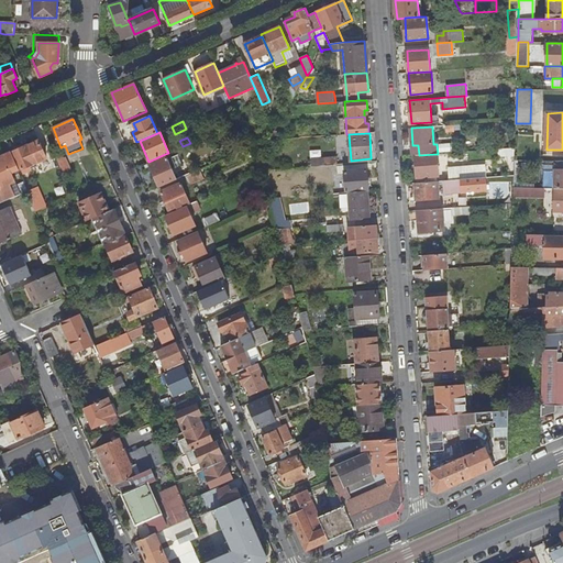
[(13,151),(21,169),(55,155),(55,154),(47,139),(40,143),(39,141),(24,147),(21,145),(14,147),(13,151)]
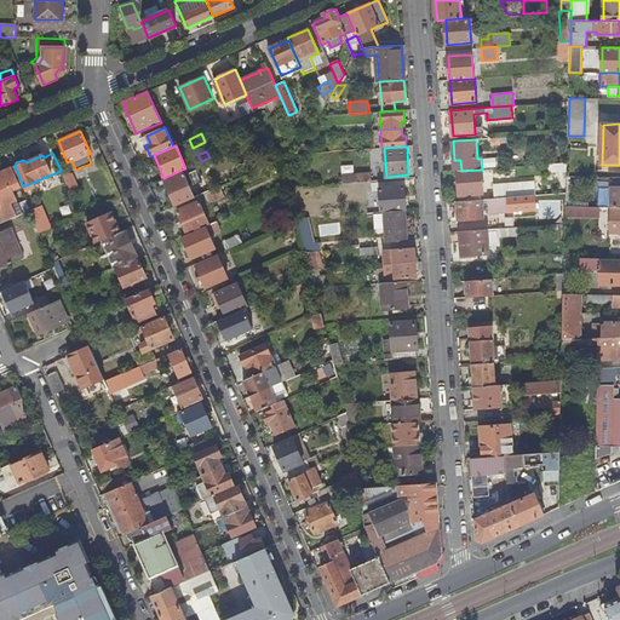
[(274,162),(277,174),(285,172),(281,159),(276,161),(274,162)]
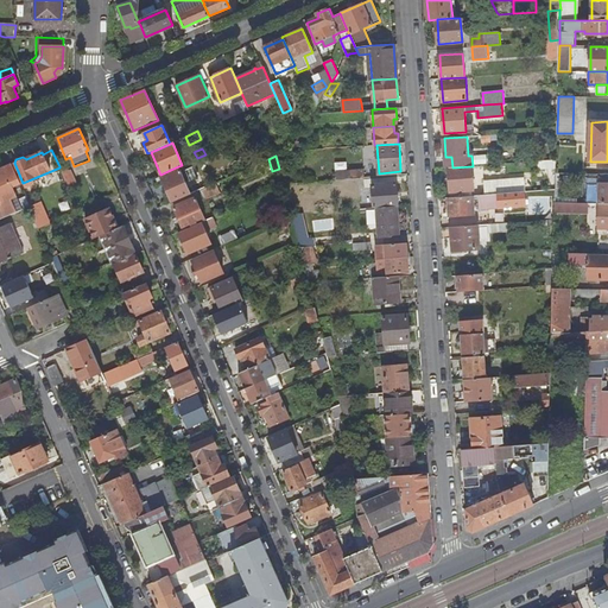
[(538,162),(539,170),(556,168),(557,160),(538,162)]
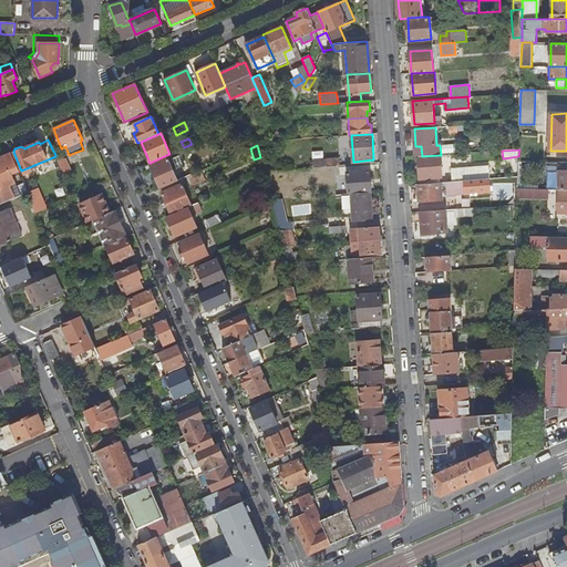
[(11,153),(0,157),(0,174),(17,166),(11,153)]
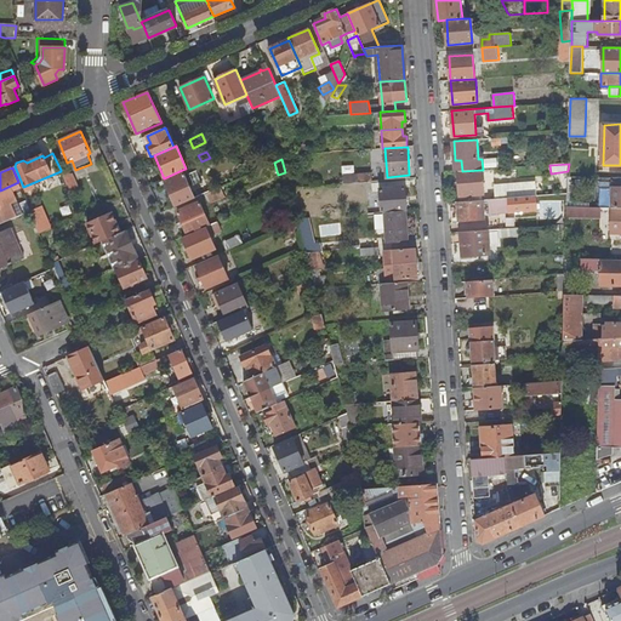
[(182,170),(164,178),(163,178),(174,205),(194,197),(182,170)]
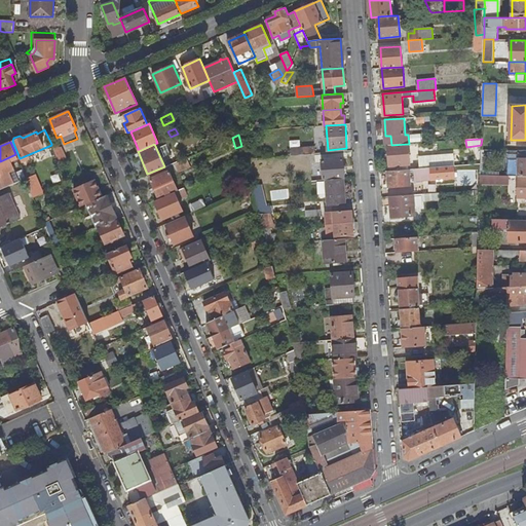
[(388,145),(390,165),(410,164),(410,160),(408,144),(391,145),(388,145)]
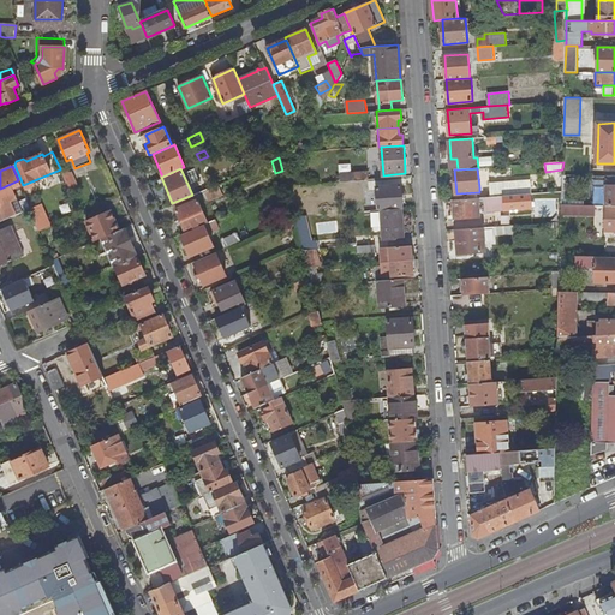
[(69,174),(63,175),(70,191),(77,189),(70,173),(69,174)]
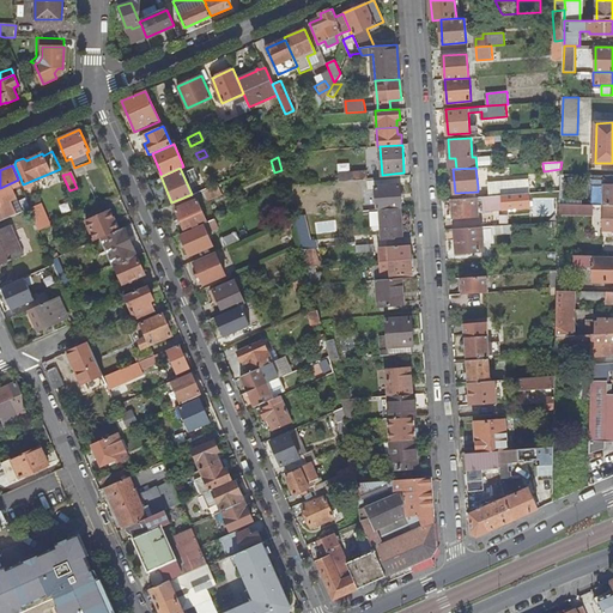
[(339,181),(340,193),(351,193),(351,189),(368,188),(366,178),(351,180),(339,181)]
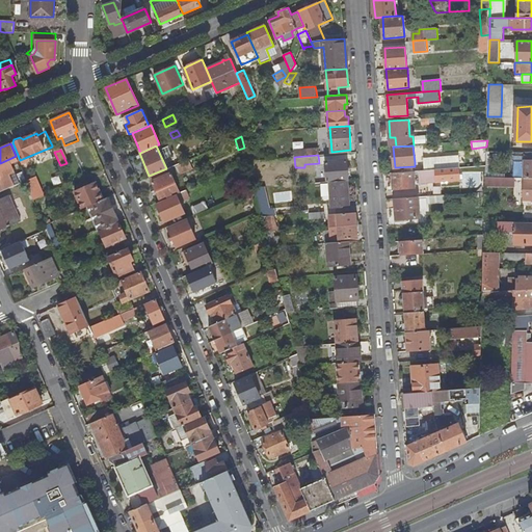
[(0,191),(21,183),(11,163),(18,160),(16,156),(0,163),(0,191)]
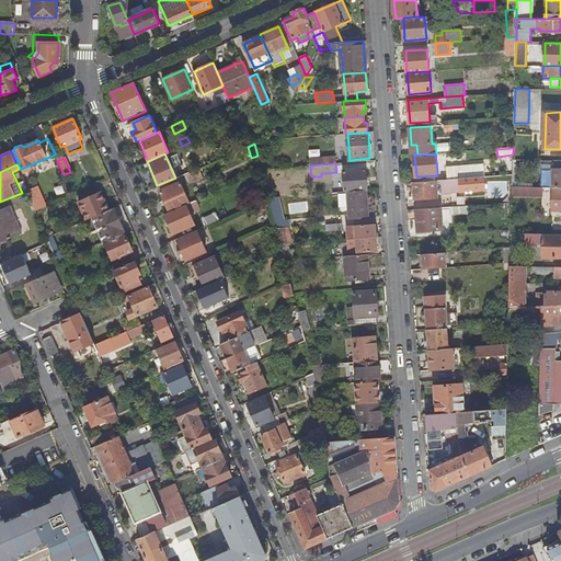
[(483,164),(447,167),(448,170),(448,180),(484,178),(483,164)]
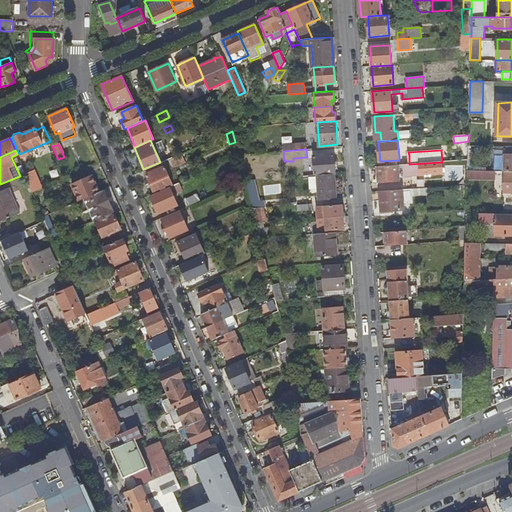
[(168,160),(171,167),(184,161),(181,154),(168,160)]
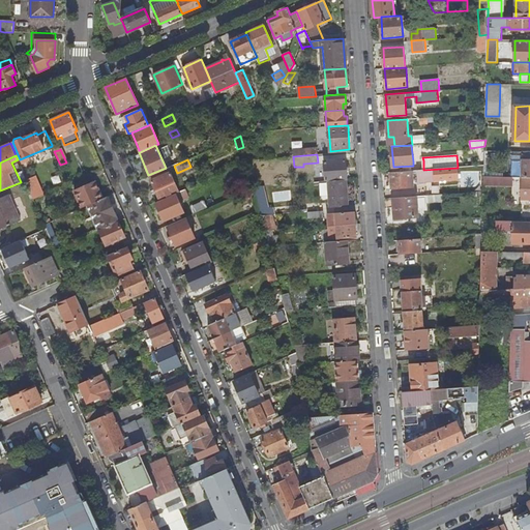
[(325,162),(326,181),(328,180),(347,179),(345,159),(325,162)]
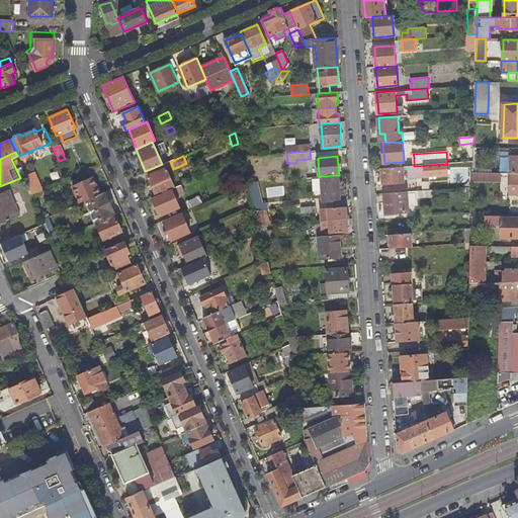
[(384,163),(384,168),(406,167),(409,166),(414,166),(414,157),(404,158),(404,162),(384,163)]
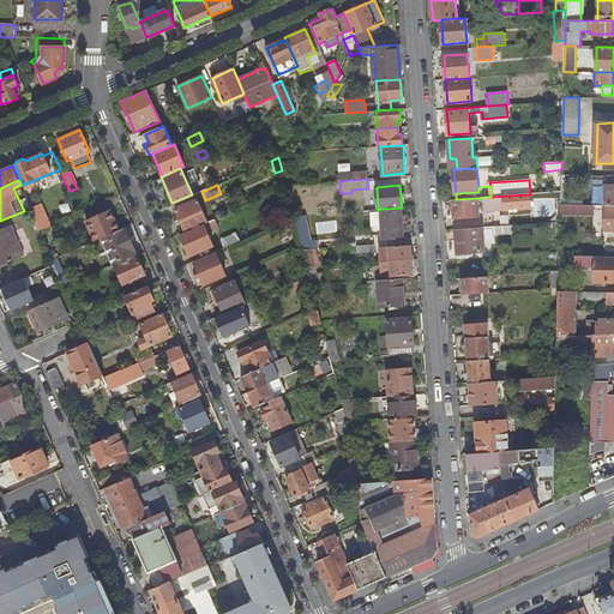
[(485,197),(486,211),(510,209),(511,214),(516,214),(516,209),(531,208),(530,194),(491,197),(485,197)]
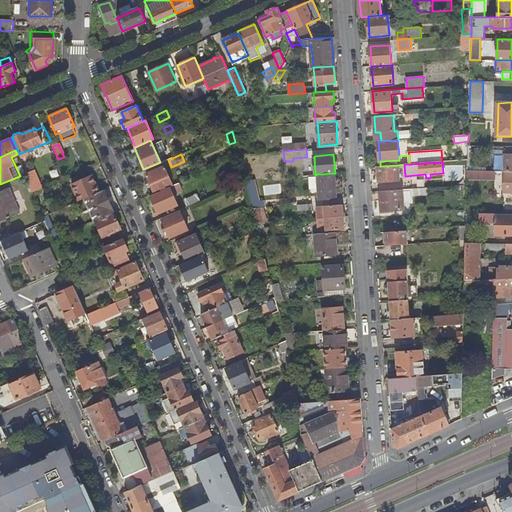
[(378,166),(379,182),(399,181),(399,178),(399,168),(401,168),(401,165),(380,166),(378,166)]
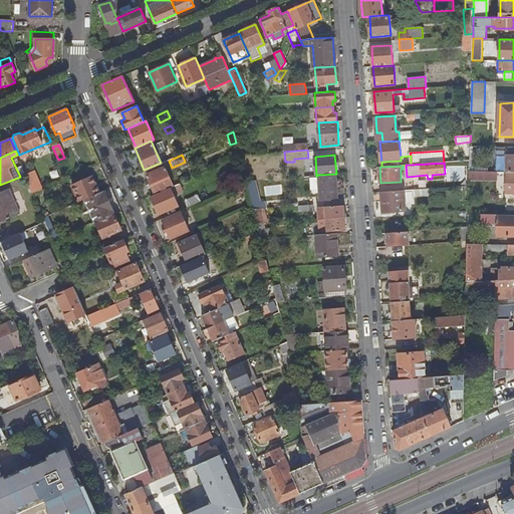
[(147,177),(155,194),(173,186),(165,169),(147,177)]
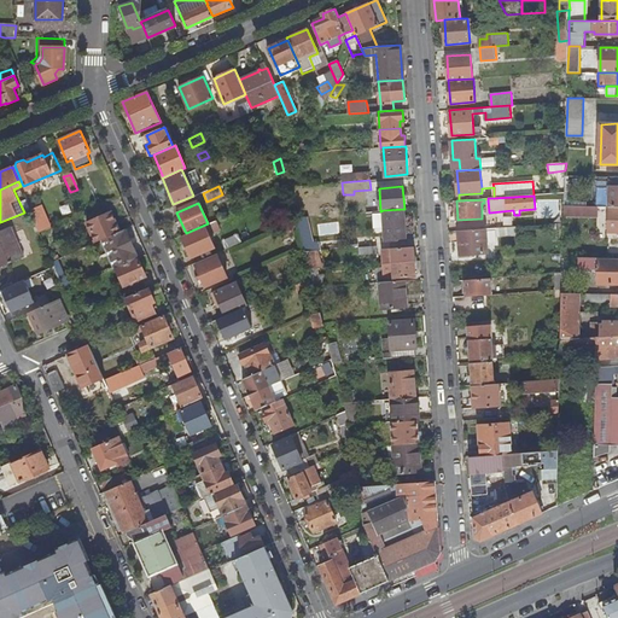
[(383,210),(385,240),(407,239),(404,209),(383,210)]
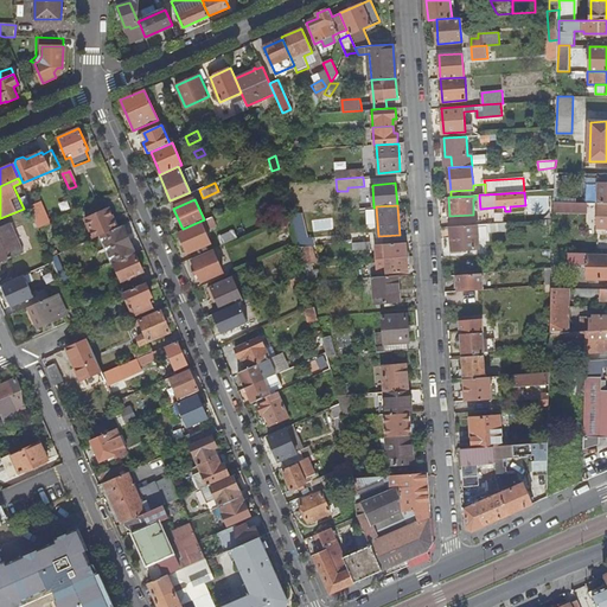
[(84,219),(93,238),(101,235),(117,228),(108,208),(84,219)]
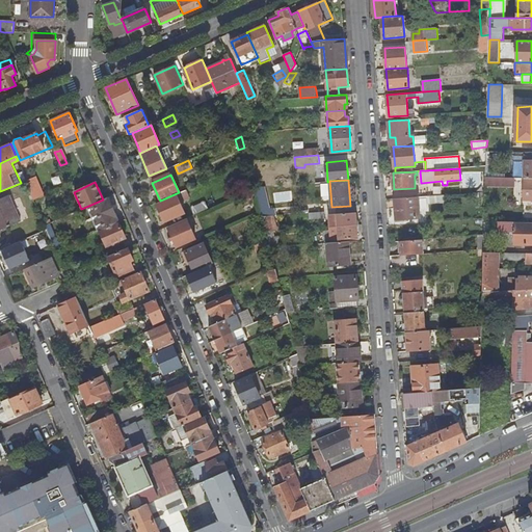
[(28,186),(31,194),(36,192),(32,184),(28,186)]
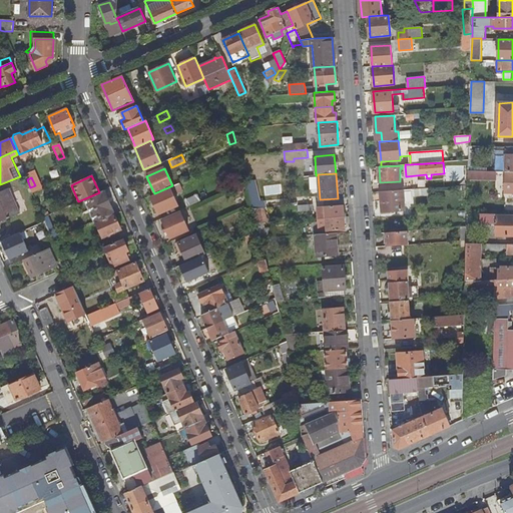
[(245,181),(249,196),(259,193),(260,193),(255,179),(245,180),(245,181)]
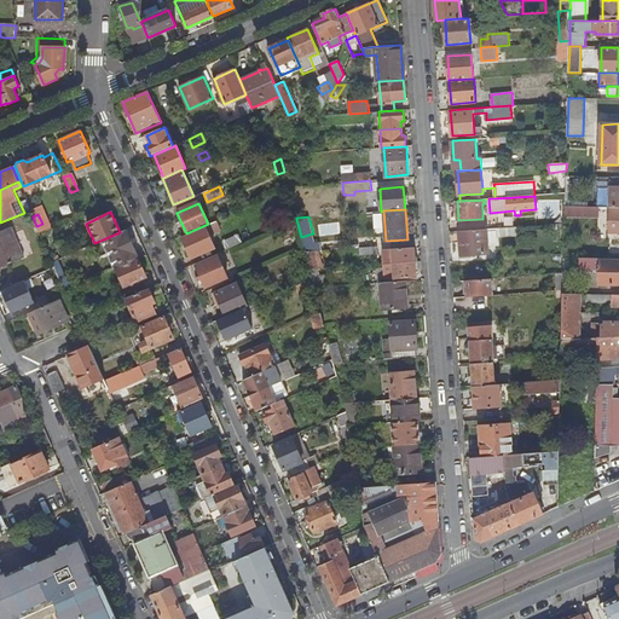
[(208,224),(186,233),(181,236),(191,258),(214,248),(208,235),(220,230),(219,226),(221,226),(220,224),(218,225),(217,220),(208,224)]
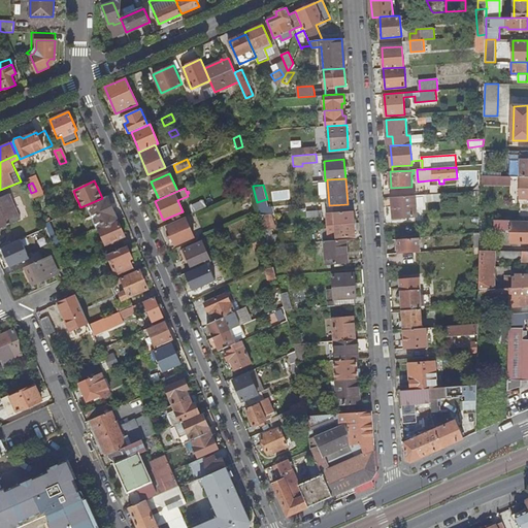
[(0,197),(0,239),(24,229),(8,194),(0,197)]
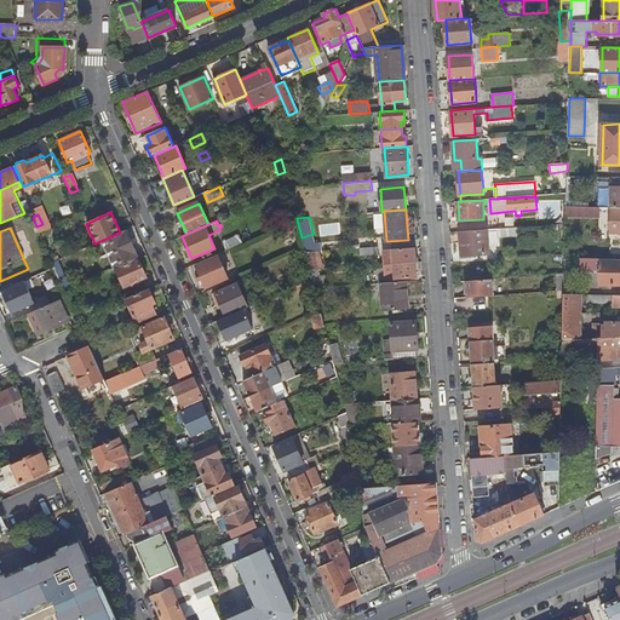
[(120,233),(103,240),(107,247),(109,247),(118,242),(119,245),(115,247),(116,251),(120,248),(125,258),(126,259),(136,254),(125,230),(120,233)]
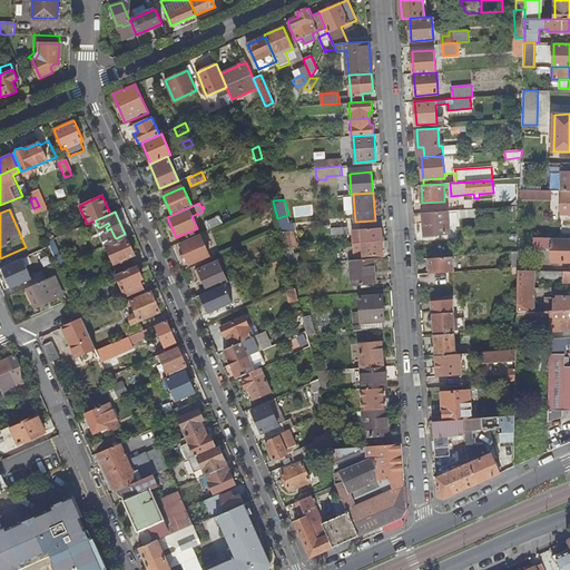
[(422,213),(424,235),(450,233),(448,212),(422,213)]
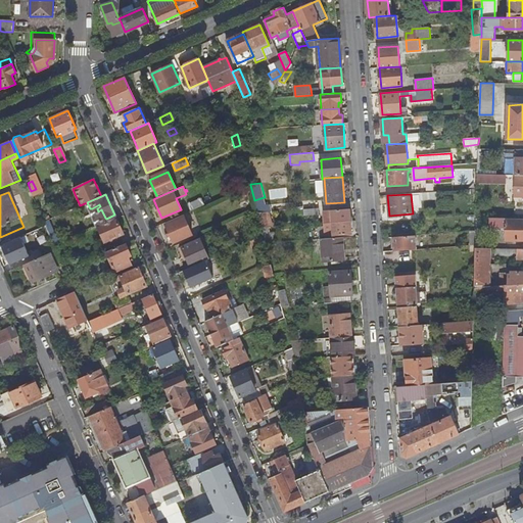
[(254,200),(257,209),(257,212),(268,211),(271,211),(269,204),(266,204),(264,197),(254,200)]
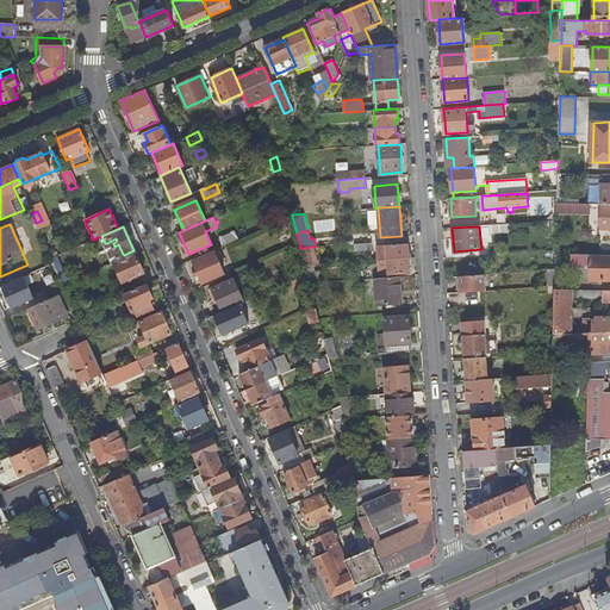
[(235,231),(218,238),(222,247),(238,240),(235,231)]
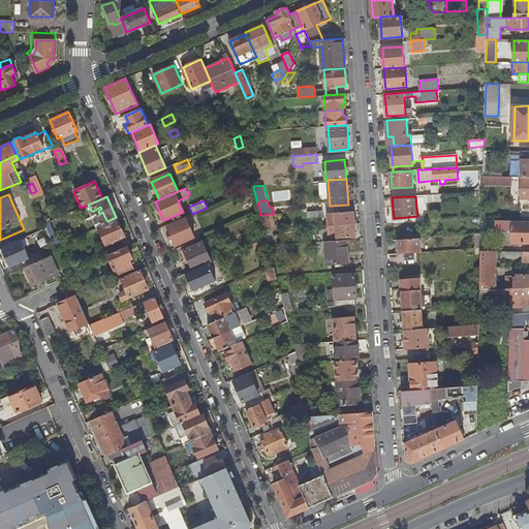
[(93,211),(97,222),(106,220),(102,212),(99,214),(98,211),(101,209),(100,207),(93,211)]
